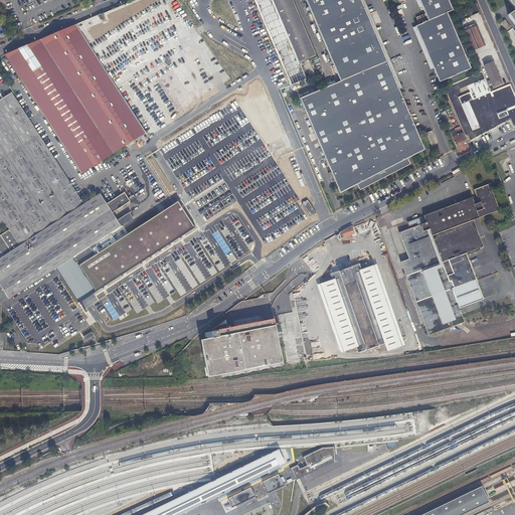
[(103,13),(75,24),(153,145),(156,149),(206,117),(238,194),(264,184),(268,192),(261,195),(271,221),(298,210),(287,184),(280,187),(276,179),(297,170),(307,193),(312,191),(319,207),(323,205),(326,214),(333,211),(321,183),(316,173),(316,172),(314,168),(281,90),(281,89),(290,84),(274,45),(253,0),(205,0),(113,39),(102,22),(106,21),(103,13)]
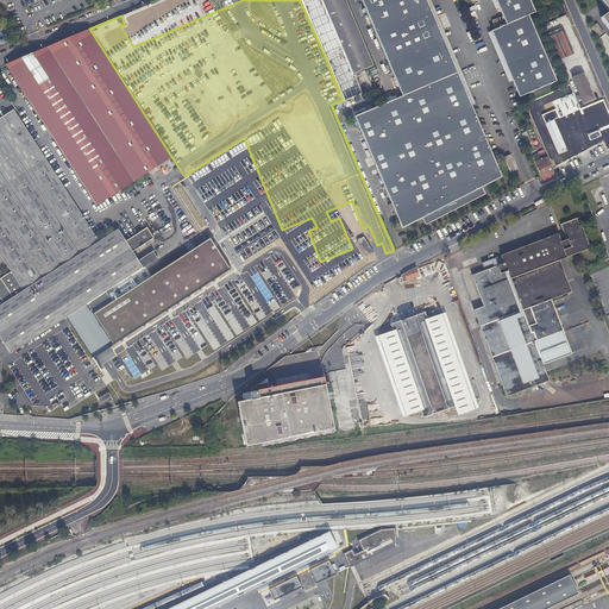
[(324,54),(341,46),(330,19),(328,19),(320,0),(301,0),(309,18),(324,54)]
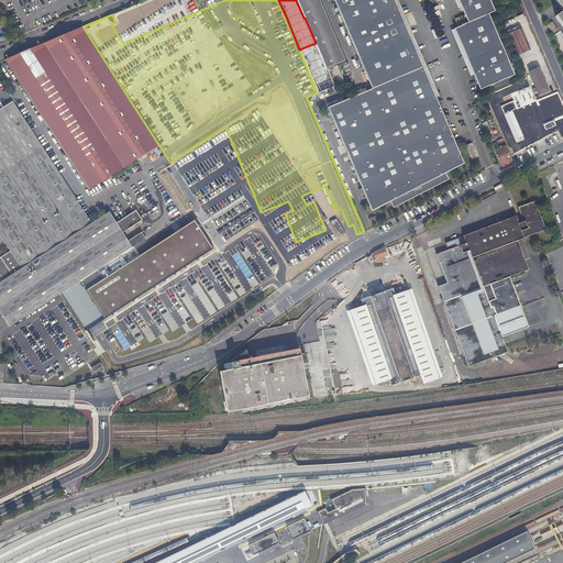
[(328,69),(338,65),(345,62),(319,0),(297,0),(305,18),(306,17),(317,43),(328,69)]
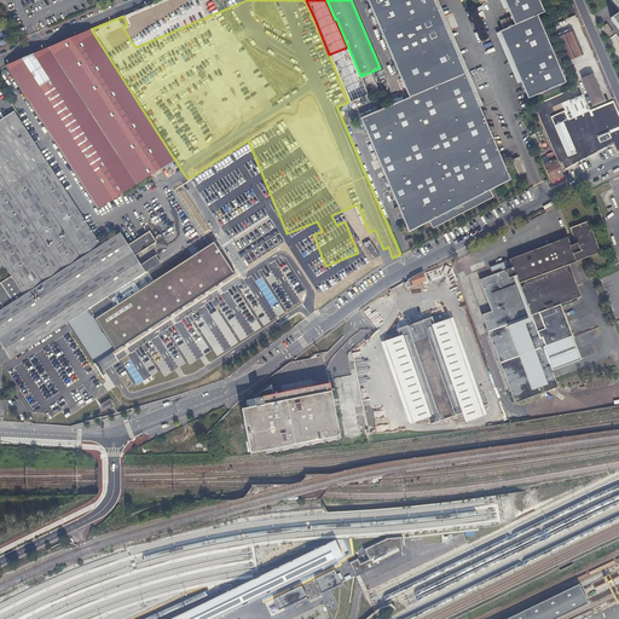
[(366,0),(397,69),(452,46),(444,25),(433,0),(366,0)]
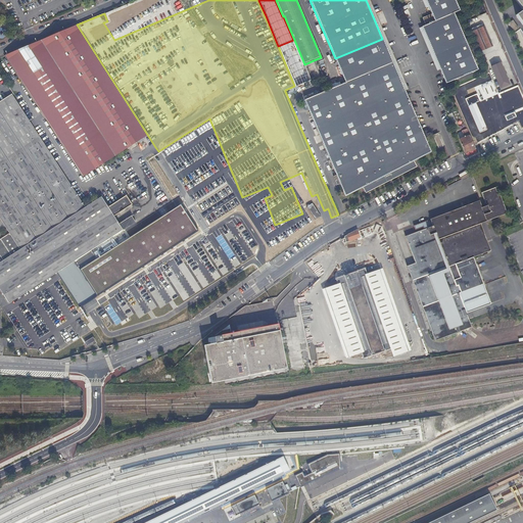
[(455,0),(424,0),(431,14),(434,21),(454,13),(460,10),(455,0)]
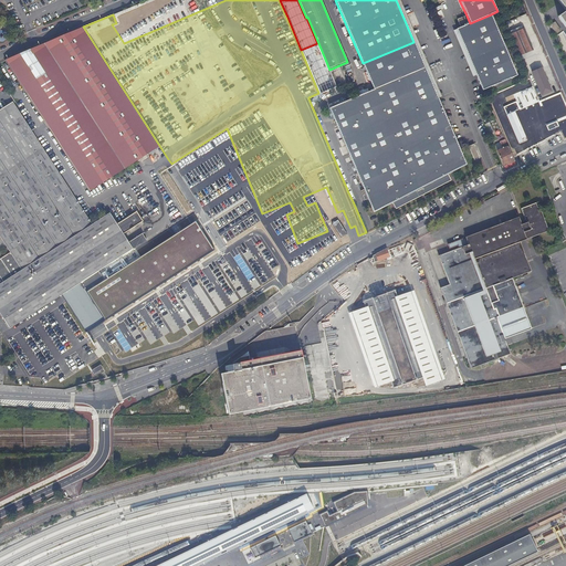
[(483,91),(517,75),(491,14),(470,23),(460,28),(456,29),(483,91)]
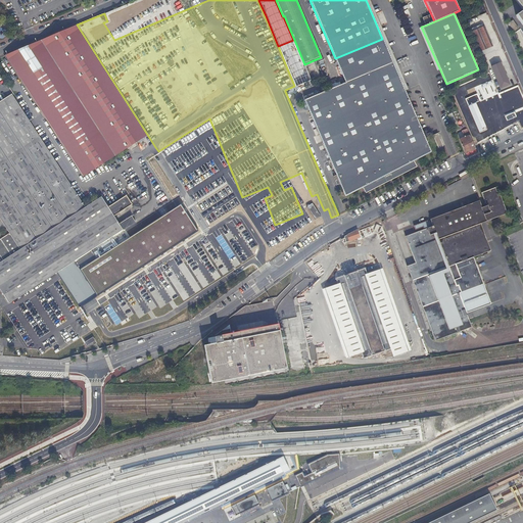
[(425,26),(434,21),(431,14),(422,18),(425,26)]
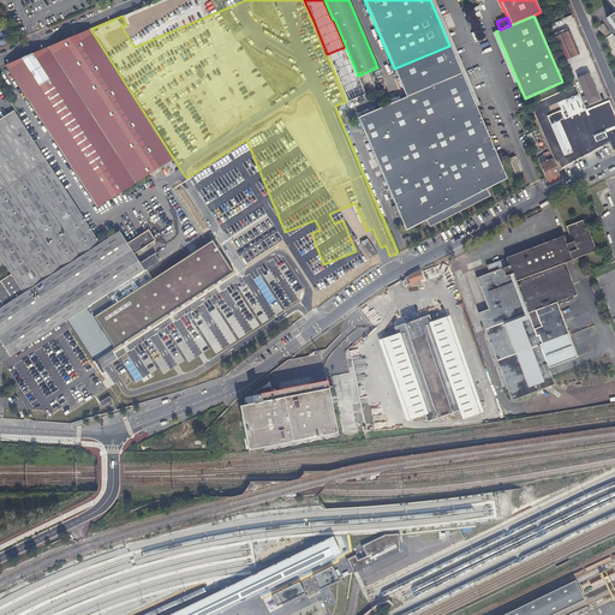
[(604,37),(609,34),(603,23),(598,27),(604,37)]
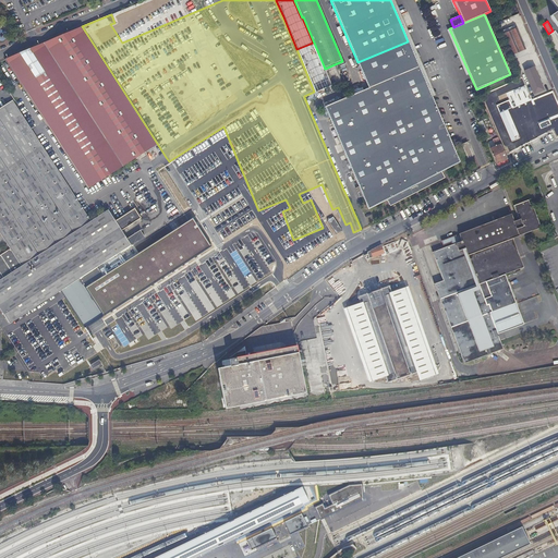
[(166,157),(82,26),(69,32),(53,38),(4,59),(88,189),(149,148),(157,162),(166,157)]
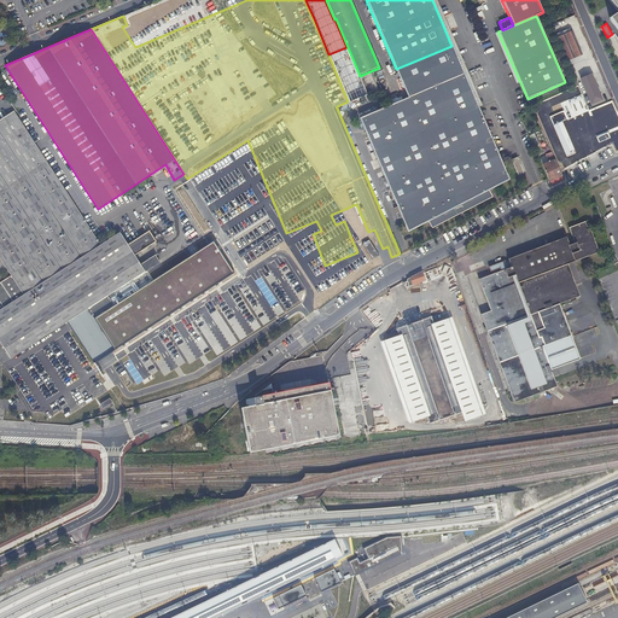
[(572,30),(558,38),(567,62),(583,54),(572,30)]
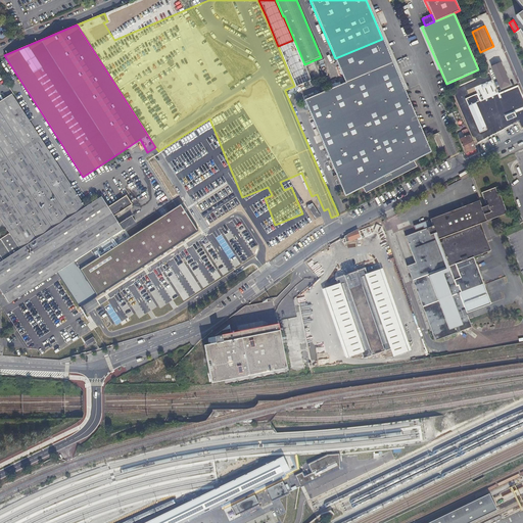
[(382,39),(335,58),(345,82),(392,61),(382,39)]
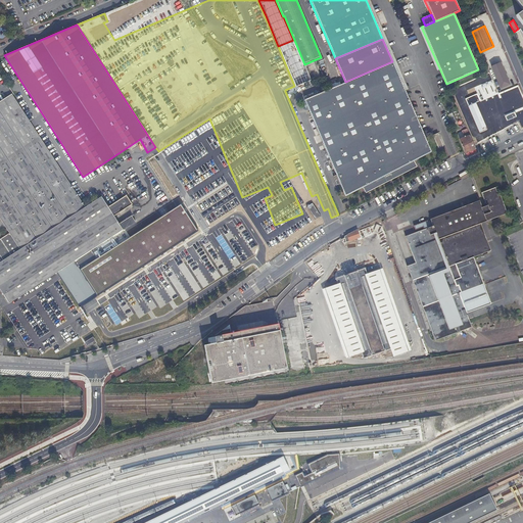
[(293,40),(278,46),(295,87),(320,77),(314,60),(304,64),(303,64),(293,40)]
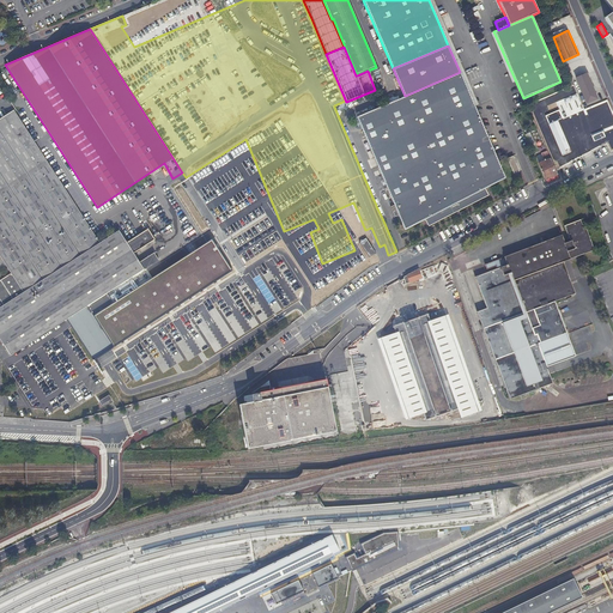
[(365,134),(467,91),(460,72),(405,96),(357,116),(365,134)]
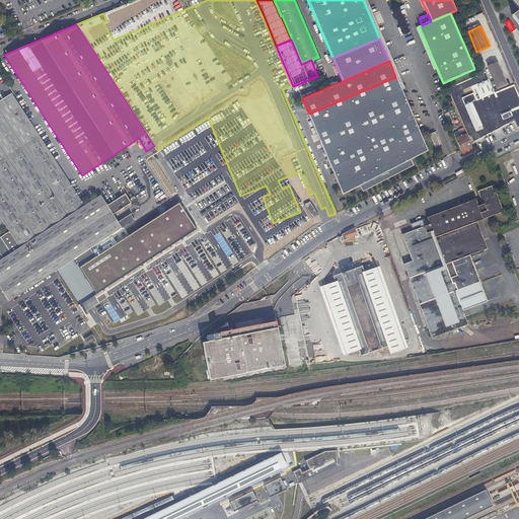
[(497,62),(488,66),(497,87),(506,84),(497,62)]
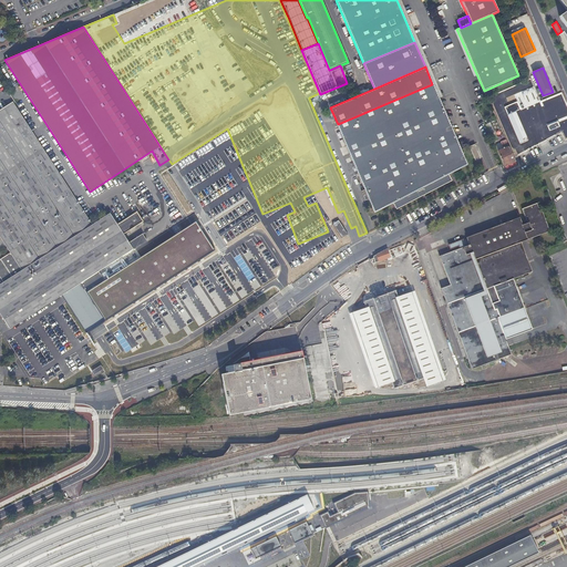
[(432,84),(338,124),(364,188),(361,189),(364,197),(368,196),(374,210),(393,202),(397,208),(453,179),(450,174),(466,165),(455,138),(432,84)]
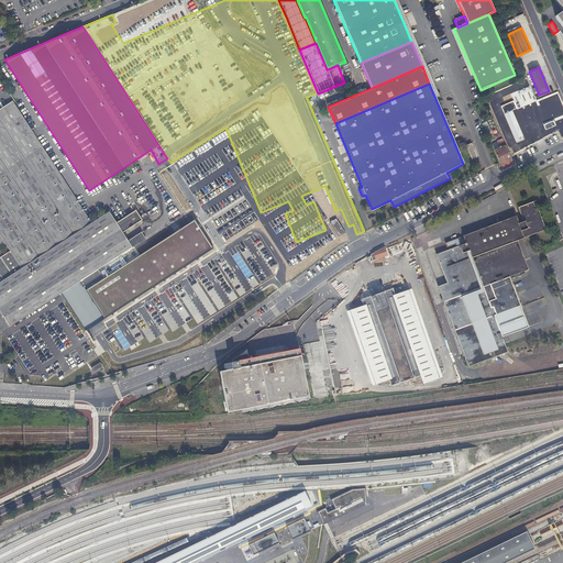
[(512,135),(520,132),(505,96),(497,99),(512,135)]
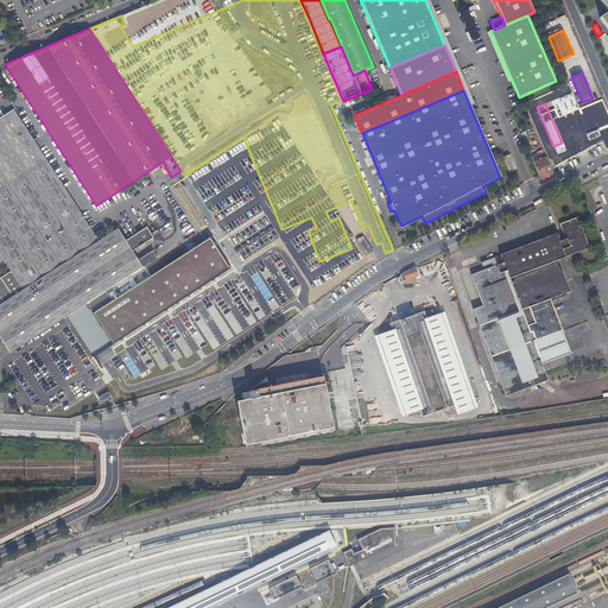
[(0,118),(0,252),(12,271),(12,270),(25,290),(99,241),(13,111),(0,118)]
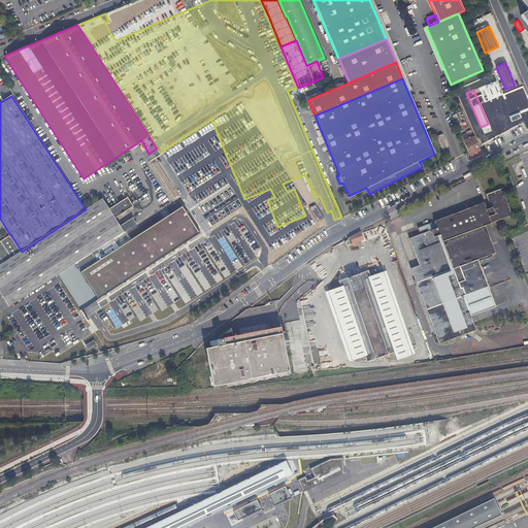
[(505,114),(512,111),(508,105),(502,108),(505,114)]
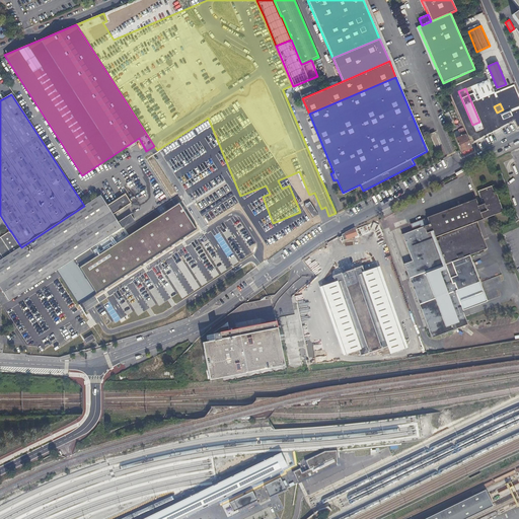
[(510,110),(517,128),(518,127),(518,114),(516,107),(510,110)]
